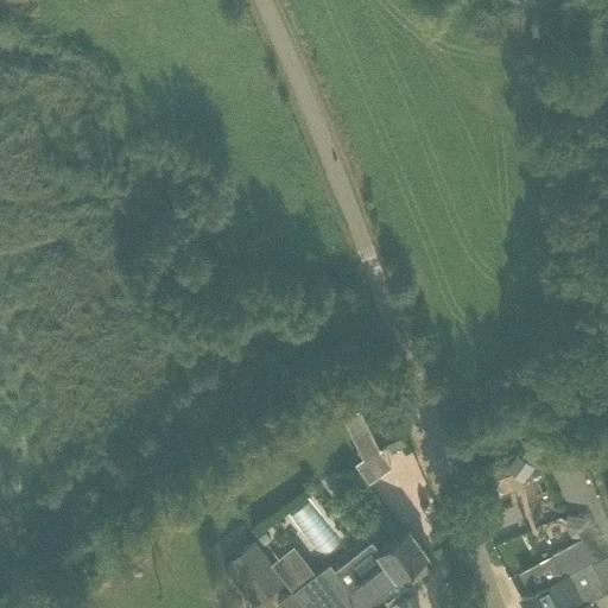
[(599,115),(597,116),(580,124),(586,137),(605,130),(599,115)]
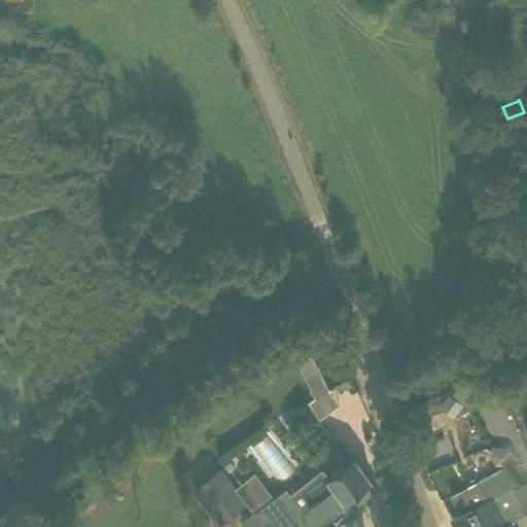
[(449,394),(440,408),(453,417),(462,403),(449,394)]
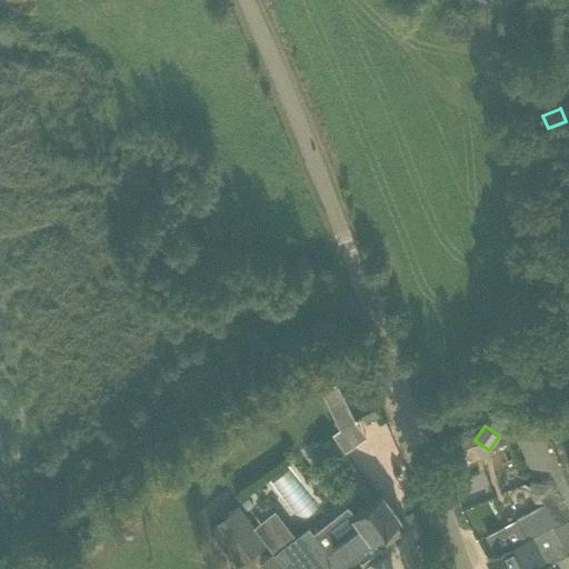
[(466,477),(461,467),(451,470),(456,481),(466,477)]
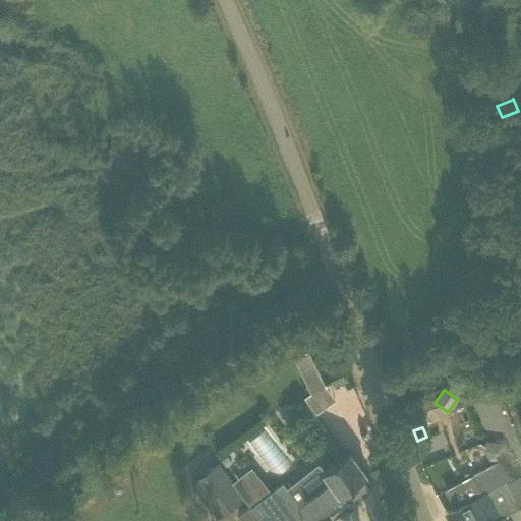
[(486,440),(485,450),(489,459),(500,461),(505,453),(511,451),(507,443),(486,440)]
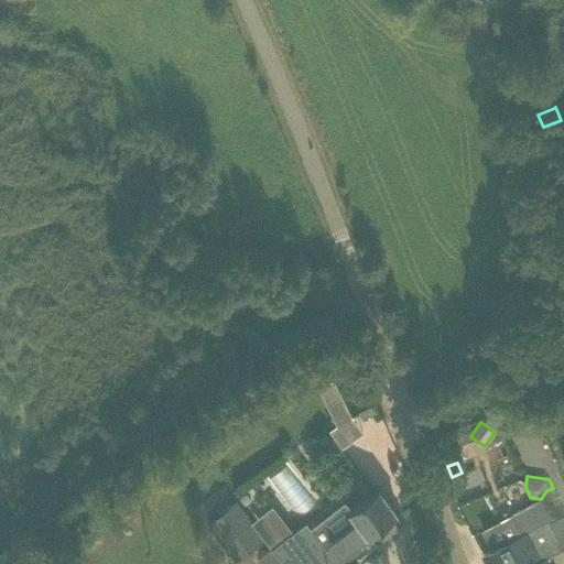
[(379,487),(347,511),(342,505),(310,528),(305,521),(272,545),(272,546),(258,556),(263,563),(327,563),(398,512),(379,487)]
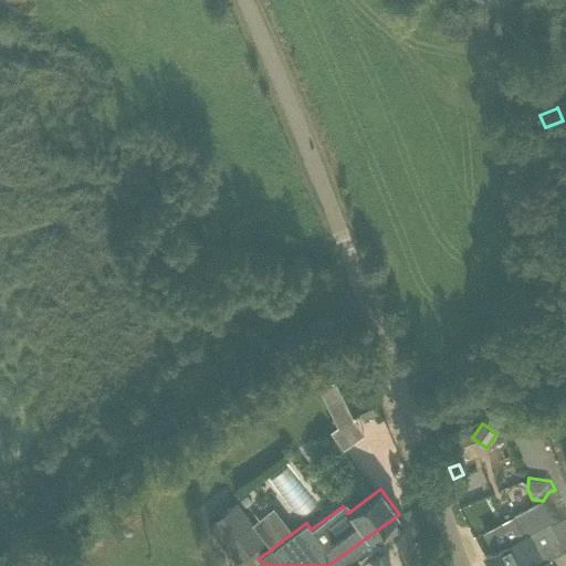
[(240,565),(266,549),(237,502),(201,524),(227,565),(240,565)]
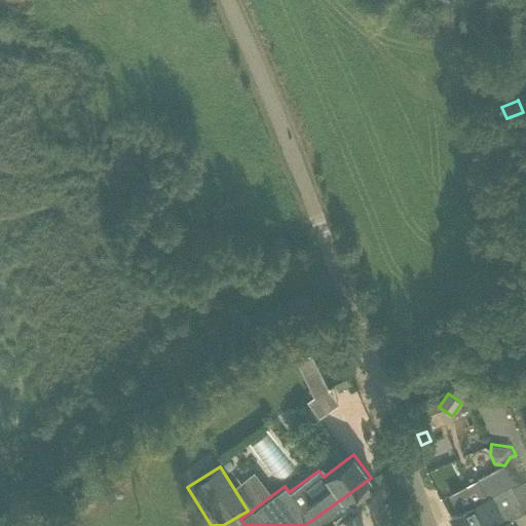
[(497,525),(509,521),(518,516),(525,511),(525,480),(512,487),(512,486),(451,516),(456,525),(497,525)]
